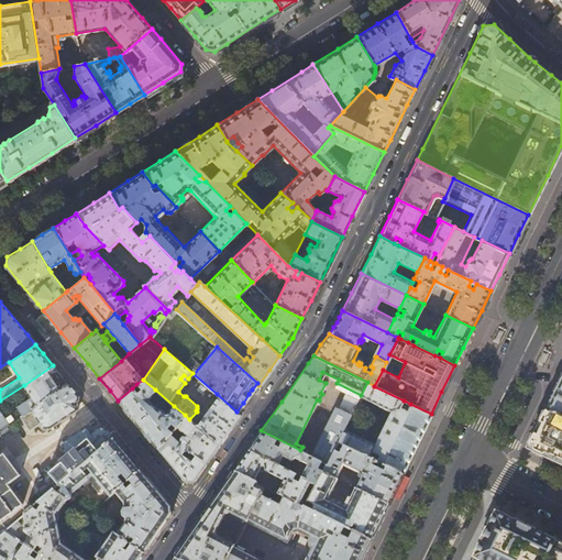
[(61,374),(53,365),(24,385),(34,401),(28,404),(31,408),(37,404),(37,403),(68,383),(61,374)]
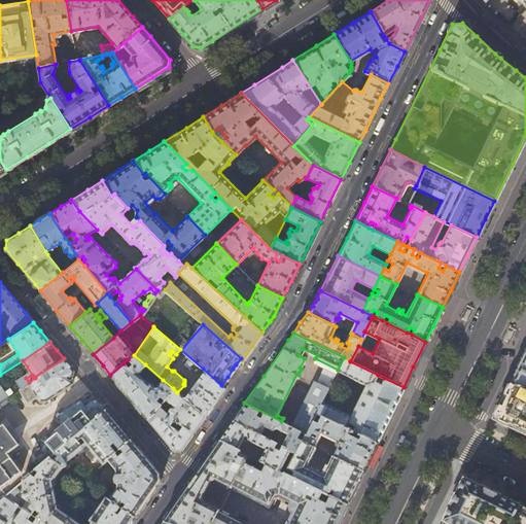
[(510,381),(525,388),(525,347),(519,362),(510,381)]
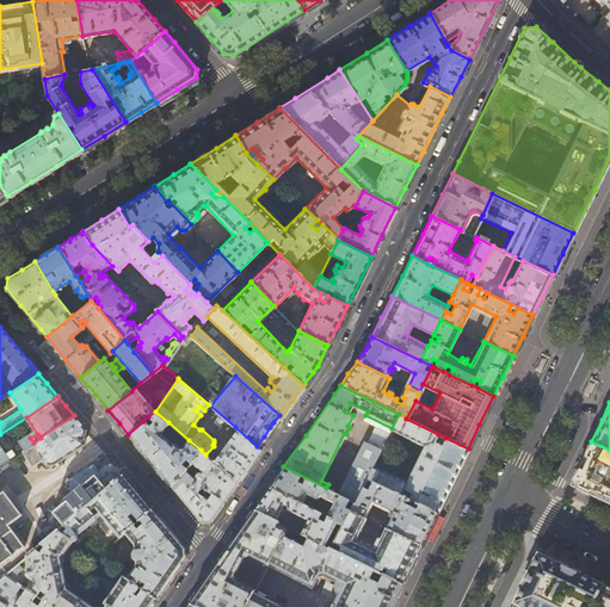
[(168,422),(155,412),(148,416),(153,422),(148,426),(143,421),(128,434),(149,459),(171,485),(185,468),(182,463),(185,458),(190,463),(201,450),(189,440),(182,447),(178,447),(173,443),(171,445),(158,434),(168,422)]
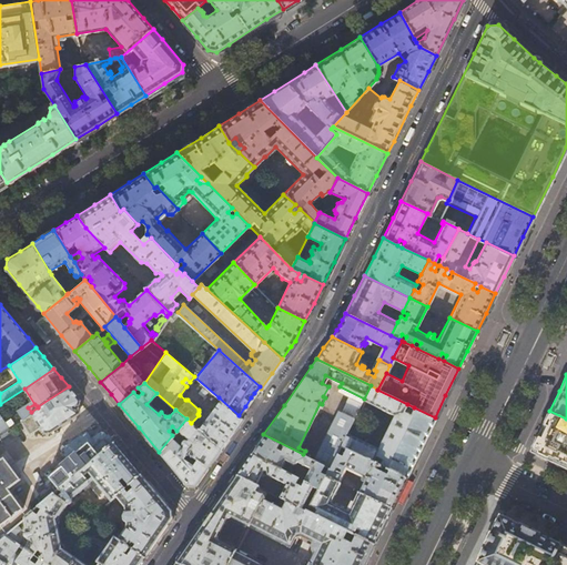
[(377,390),(371,385),(364,399),(394,413),(377,446),(347,432),(342,445),(373,461),(376,455),(383,457),(380,464),(406,477),(419,449),(435,417),(414,407),(411,414),(404,411),(407,404),(377,390)]
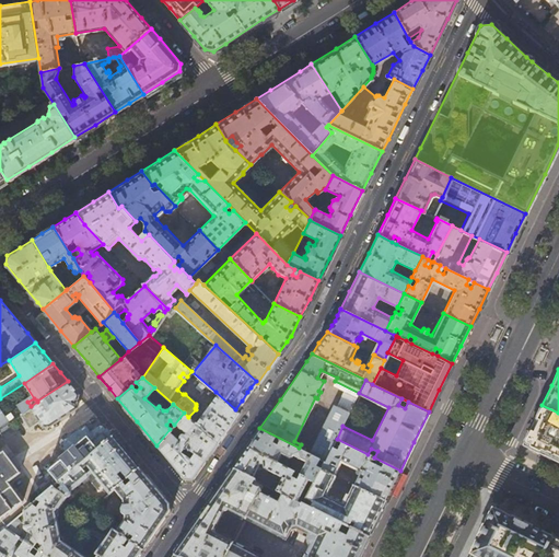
[(72,386),(68,381),(37,401),(37,402),(31,406),(20,414),(31,426),(38,420),(43,425),(44,426),(46,426),(76,406),(72,401),(77,397),(78,393),(72,386)]
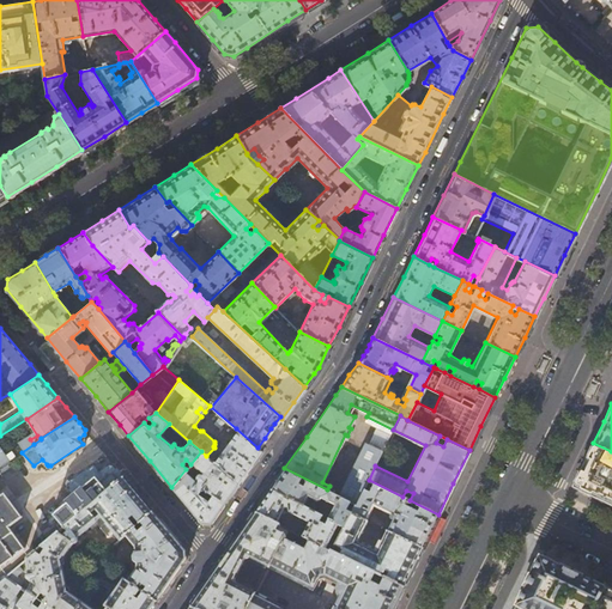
[(393,430),(367,416),(365,420),(376,426),(368,444),(383,451),(393,430)]
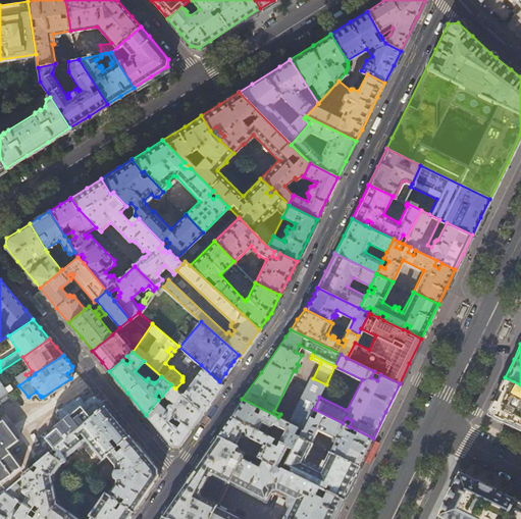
[(221,383),(219,381),(201,365),(180,394),(185,397),(189,400),(202,411),(203,411),(209,401),(211,398),(221,383)]
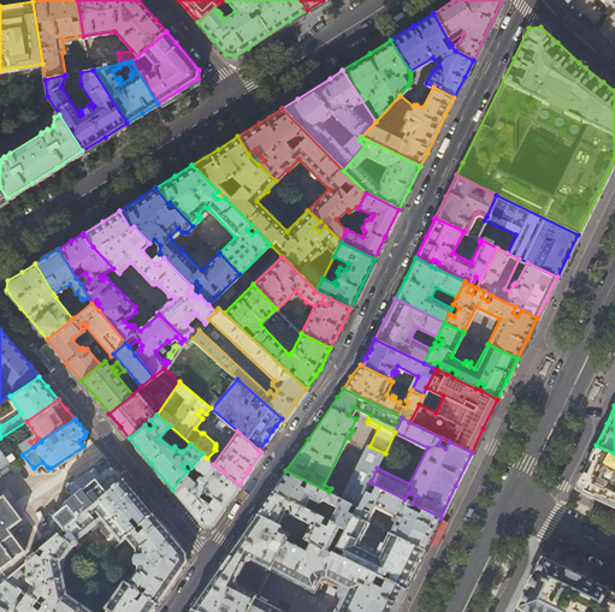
[(343,499),(370,446),(366,444),(339,497),(343,499)]
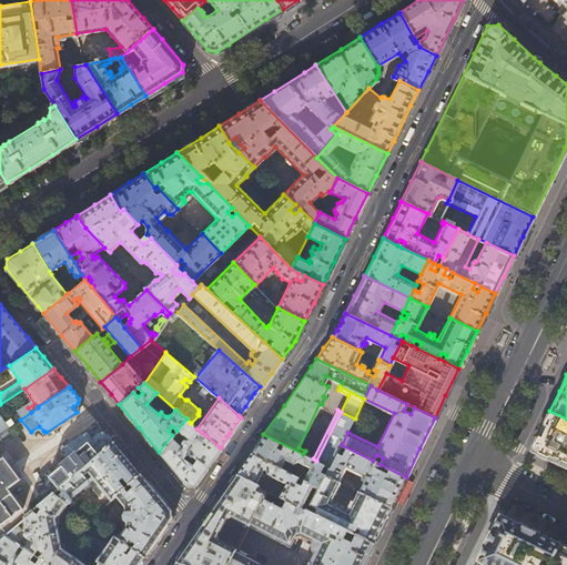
[(542,423),(538,430),(536,435),(537,435),(530,450),(566,467),(566,419),(549,411),(543,424),(542,423)]
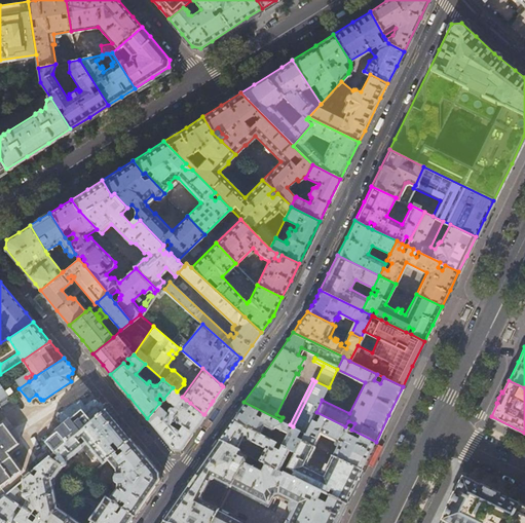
[(316,412),(322,400),(329,387),(315,381),(293,426),(300,430),(304,432),(305,433),(316,412)]
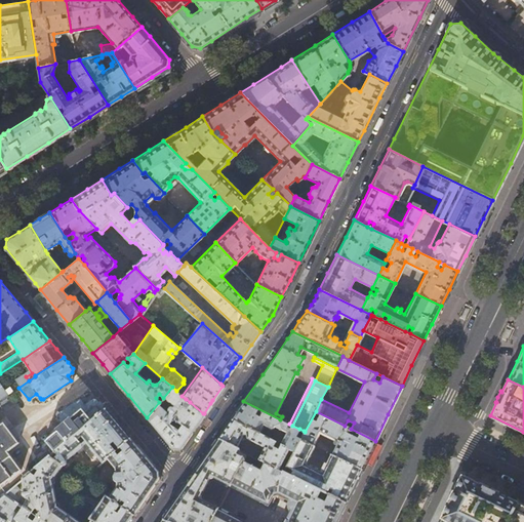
[(176,391),(172,387),(163,398),(159,402),(147,417),(161,434),(172,447),(179,447),(196,425),(203,413),(190,402),(186,407),(184,406),(186,403),(184,402),(186,399),(182,396),(176,391)]
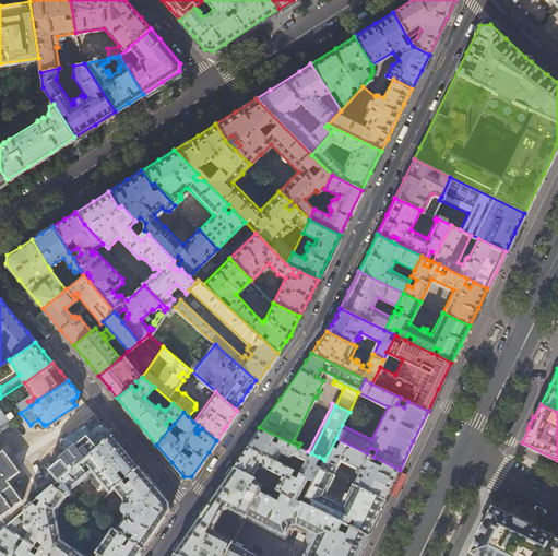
[(57,480),(111,434),(103,422),(98,422),(90,427),(86,422),(61,438),(60,440),(60,442),(68,451),(48,468),(54,475),(52,476),(56,481),(57,480)]
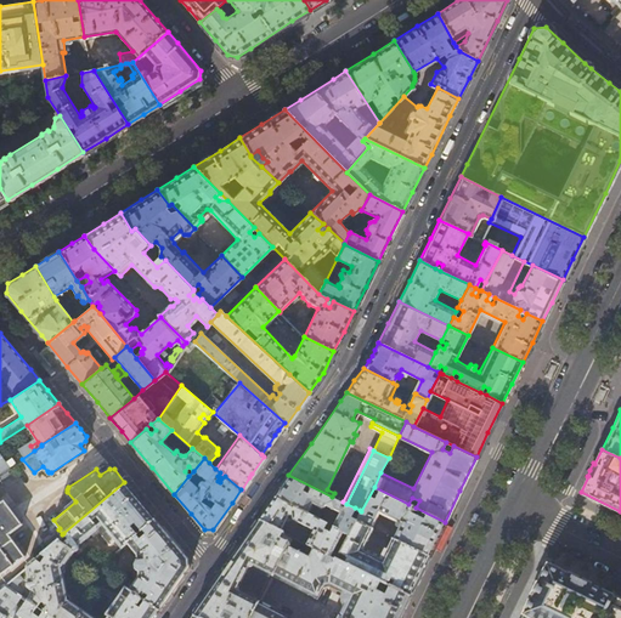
[(281,486),(275,495),(311,514),(314,511),(312,509),(309,506),(311,500),(321,505),(325,505),(326,503),(340,510),(333,525),(342,529),(348,533),(356,517),(351,515),(355,508),(346,504),(343,502),(336,498),(332,497),(288,475),(281,486)]
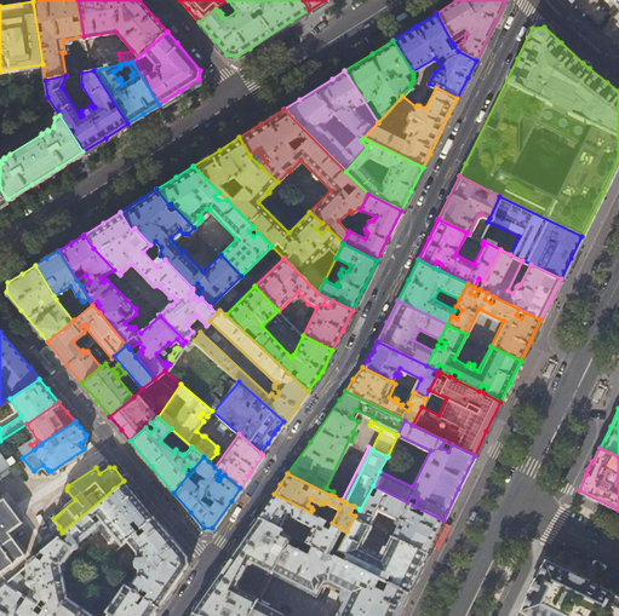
[(138,498),(124,481),(63,531),(67,536),(62,541),(72,548),(75,547),(78,547),(78,546),(78,541),(78,540),(96,524),(97,523),(96,522),(101,519),(120,543),(153,516),(138,498)]
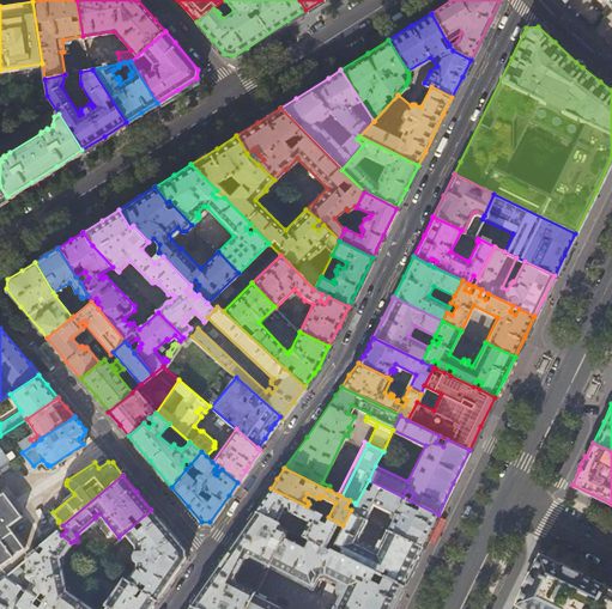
[(410,500),(403,497),(369,480),(356,504),(355,503),(351,510),(365,517),(373,503),(391,512),(389,516),(392,517),(386,528),(423,547),(430,531),(434,524),(438,515),(410,500)]
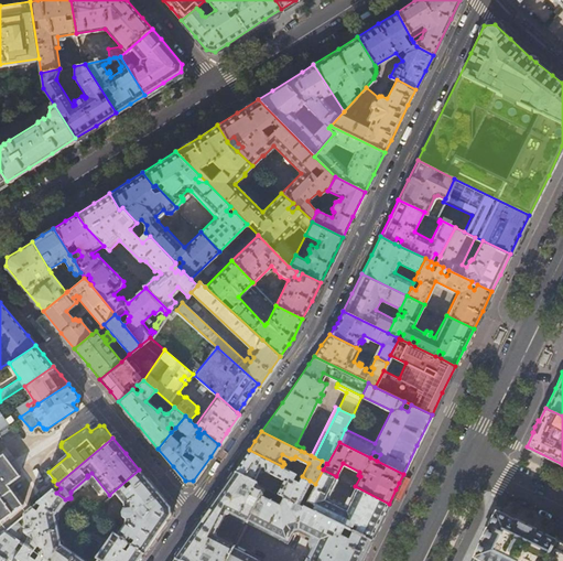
[(282,466),(249,450),(241,460),(235,471),(253,479),(260,466),(283,478),(277,492),(285,496),(299,503),(310,481),(302,476),(282,466)]
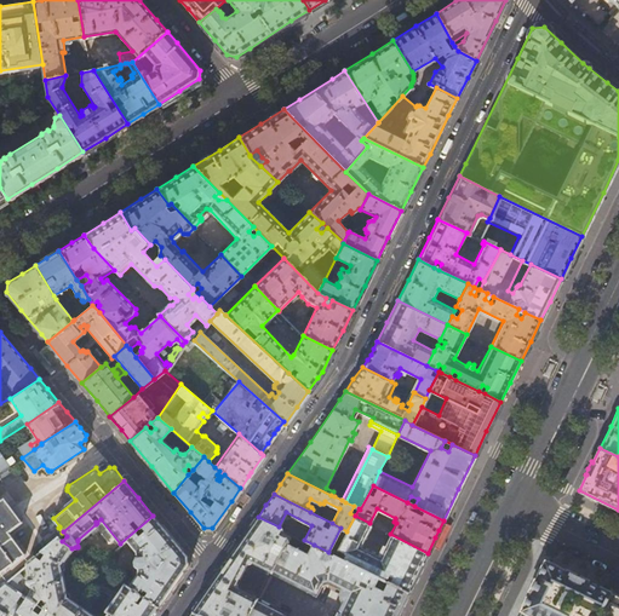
[(0,570),(24,553),(7,531),(21,522),(4,496),(0,499),(0,570)]
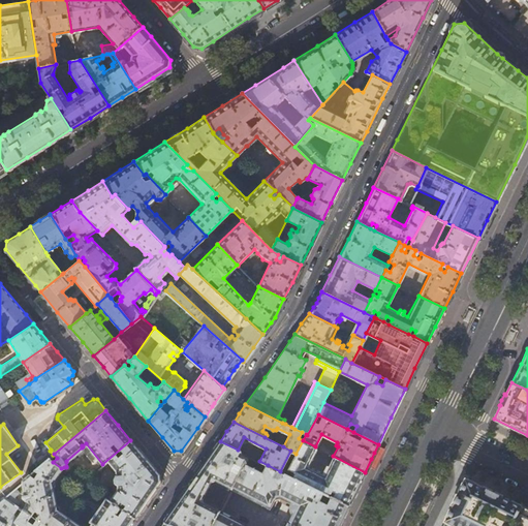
[(143,454),(130,440),(102,464),(98,468),(100,471),(110,464),(116,472),(117,476),(116,476),(115,477),(114,478),(114,481),(115,482),(116,483),(117,484),(118,485),(117,488),(117,489),(109,500),(120,507),(123,509),(134,518),(148,499),(159,482),(159,473),(146,458),(143,454)]
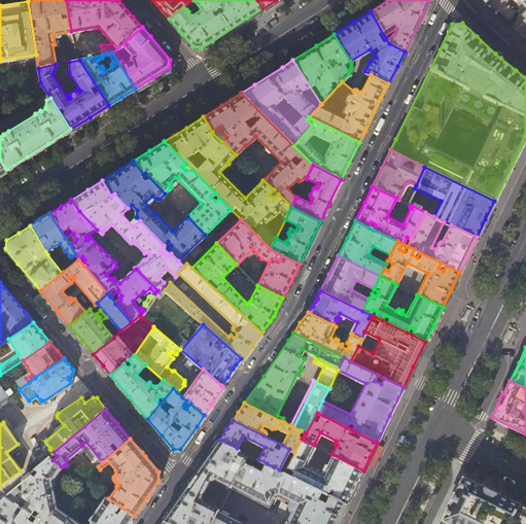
[(315,446),(314,445),(302,439),(294,452),(288,464),(294,468),(290,476),(321,491),(328,494),(347,503),(354,488),(363,470),(331,454),(330,454),(322,472),(306,464),(315,446)]
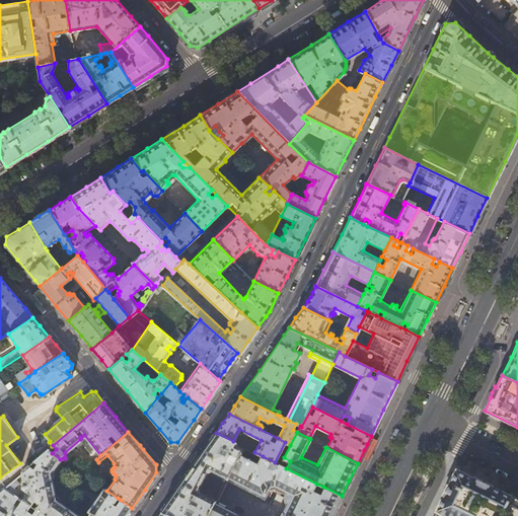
[(233,441),(216,433),(203,451),(179,485),(160,512),(167,515),(208,515),(216,500),(216,499),(197,490),(207,468),(227,477),(239,453),(241,449),(233,445),(234,442),(233,441)]
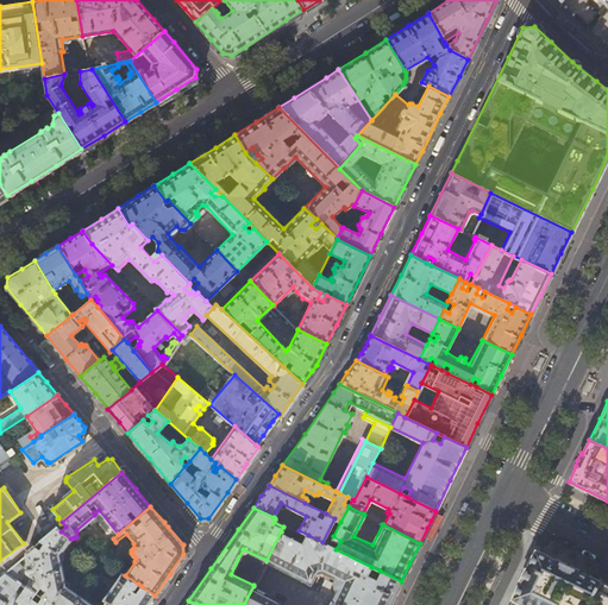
[(61,553),(70,539),(61,531),(56,528),(39,542),(43,547),(37,550),(35,546),(26,553),(29,568),(26,569),(26,572),(26,573),(27,574),(29,575),(30,575),(31,579),(26,586),(36,593),(39,587),(43,590),(43,592),(41,596),(54,604),(148,604),(155,596),(142,586),(138,591),(133,590),(138,584),(125,575),(121,573),(102,598),(102,600),(105,602),(102,604),(94,604),(68,586),(66,587),(60,553),(61,553)]
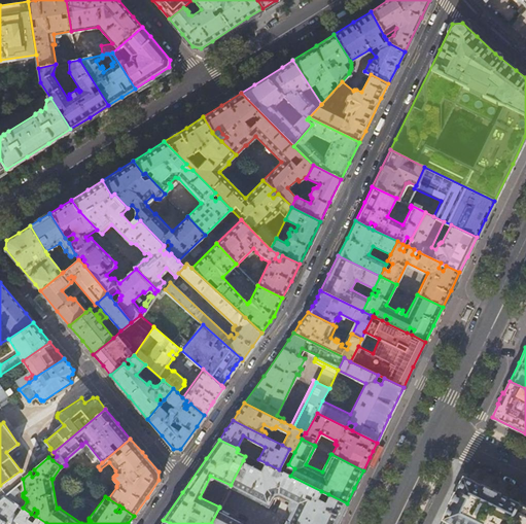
[(290,476),(279,469),(267,463),(264,470),(243,460),(231,485),(268,503),(273,494),(279,492),(290,498),(288,501),(289,502),(288,503),(288,505),(289,509),(291,510),(287,518),(286,518),(283,523),(251,523),(219,508),(211,523),(336,523),(340,516),(347,503),(328,494),(325,500),(319,496),(321,491),(290,476)]
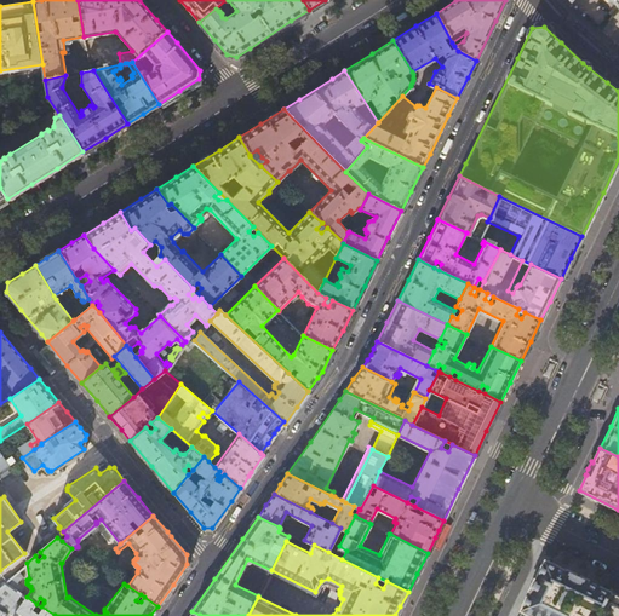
[(618,615),(618,596),(565,570),(559,568),(544,560),(531,589),(521,609),(533,615),(618,615)]
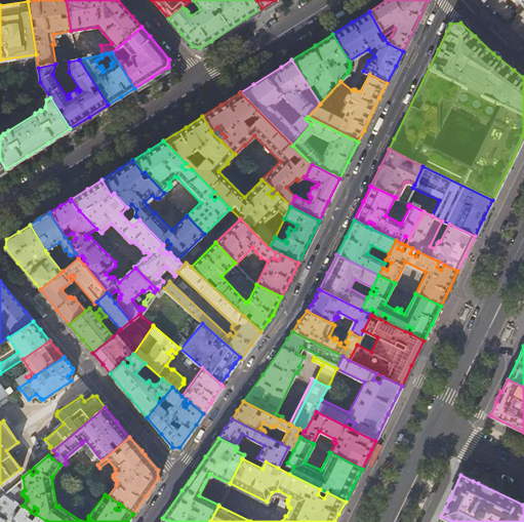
[(15,483),(4,492),(16,500),(19,496),(14,493),(14,491),(19,487),(15,483)]
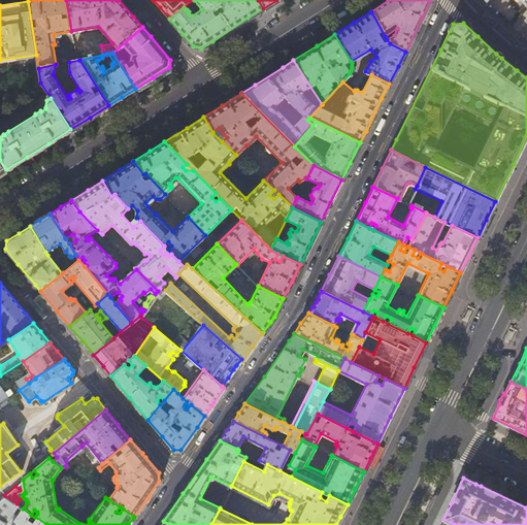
[(46,524),(35,517),(31,515),(23,509),(17,503),(4,495),(0,498),(0,524),(2,524),(6,519),(11,522),(9,524),(11,524),(46,524)]
